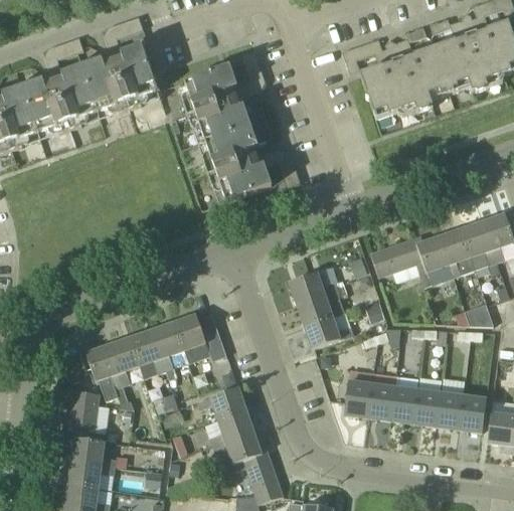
[(455,36),(455,35),(453,36),(455,41),(435,48),(451,94),(460,91),(458,86),(469,81),(473,93),(488,88),(486,81),(512,72),(510,66),(513,64),(513,36),(509,23),(490,29),(485,16),(504,10),(507,19),(513,16),(513,6),(511,0),(492,0),(473,7),(480,25),(475,27),(471,16),(466,13),(461,23),(464,32),(455,36)]
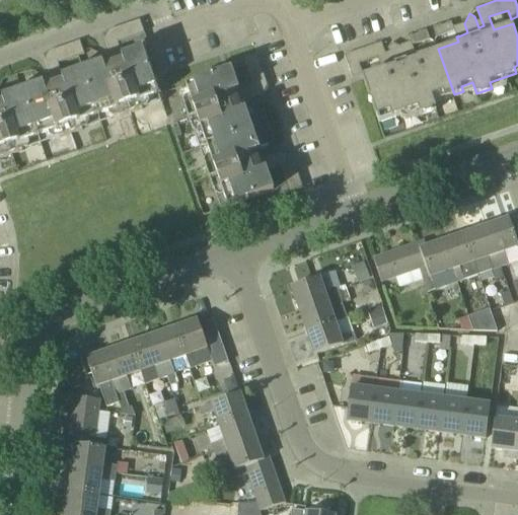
[(119,40),(145,30),(140,17),(109,27),(105,35),(114,62),(105,65),(103,60),(83,67),(99,113),(118,106),(121,115),(143,106),(140,98),(159,92),(144,46),(124,53),(119,40)]
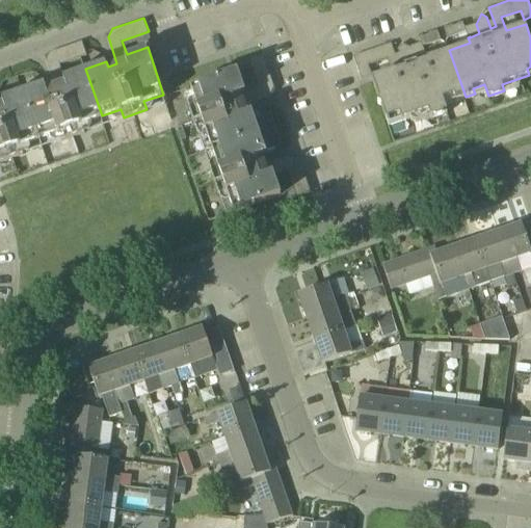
[(448,35),(467,28),(463,20),(445,26),(448,35)]
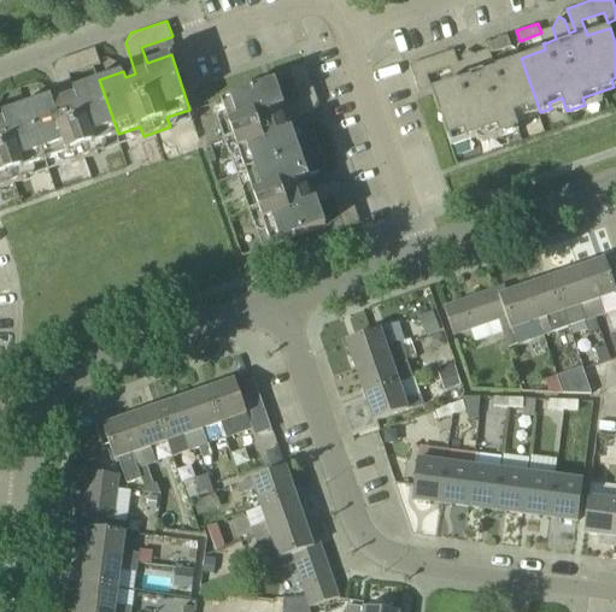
[(491,51),(511,43),(508,34),(487,41),(491,51)]
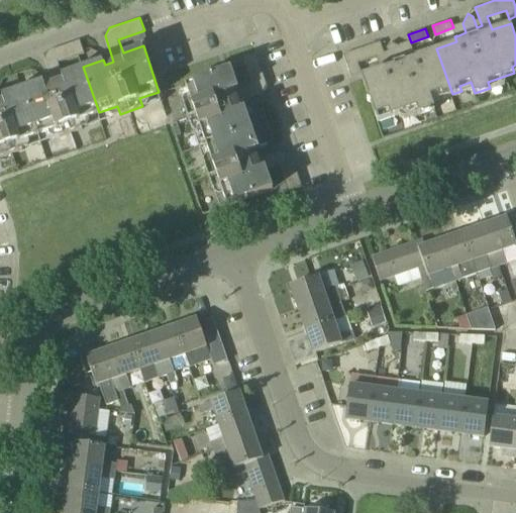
[(43,81),(23,88),(39,133),(59,126),(61,134),(83,126),(80,119),(99,112),(83,67),(63,74),(59,61),(85,52),(80,37),(48,48),(45,57),(55,82),(45,85),(43,81)]
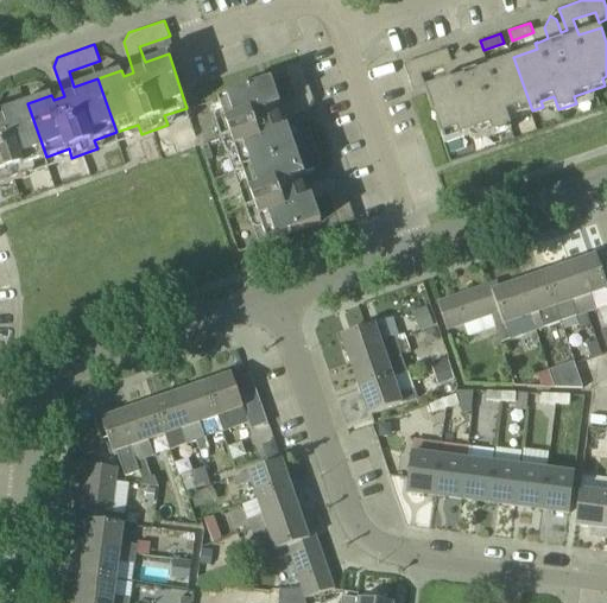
[(488,59),(486,59),(486,61),(475,64),(472,52),(460,48),(456,54),(461,67),(455,69),(448,46),(404,62),(413,88),(425,83),(422,71),(443,64),(449,80),(427,88),(435,112),(432,116),(437,119),(443,134),(457,129),(460,137),(491,126),(493,132),(512,126),(507,113),(520,108),(523,114),(532,110),(513,57),(491,65),(488,59)]
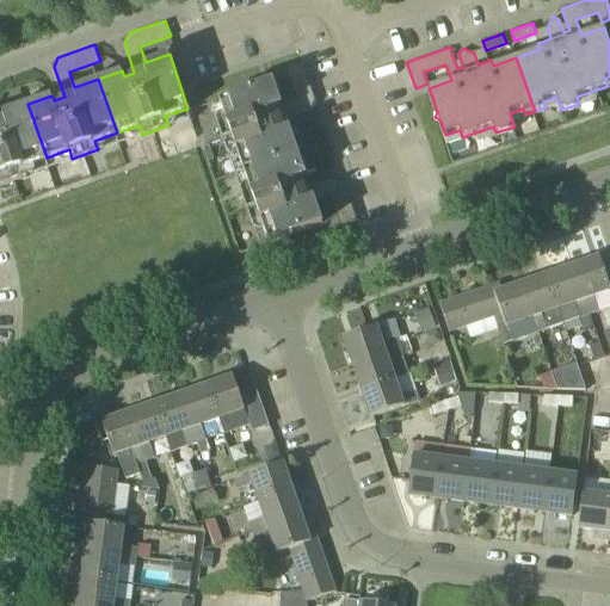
[(299,150),(290,125),(284,128),(281,117),(312,106),(315,98),(303,61),(287,66),(295,88),(299,97),(282,103),(273,79),(220,97),(227,121),(219,123),(228,150),(236,147),(244,168),(299,150)]
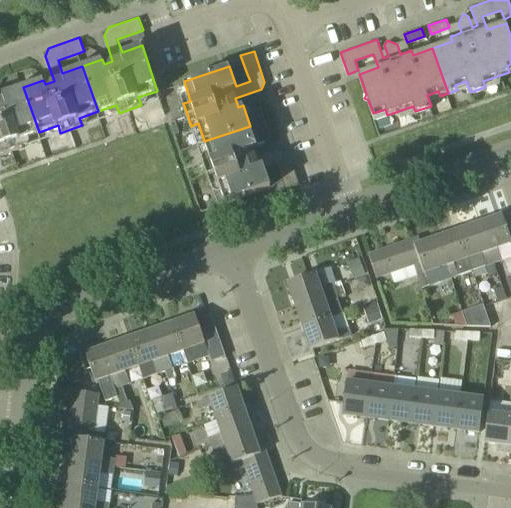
[(23,87),(3,94),(4,99),(0,99),(0,151),(1,154),(22,146),(20,139),(39,132),(23,87)]
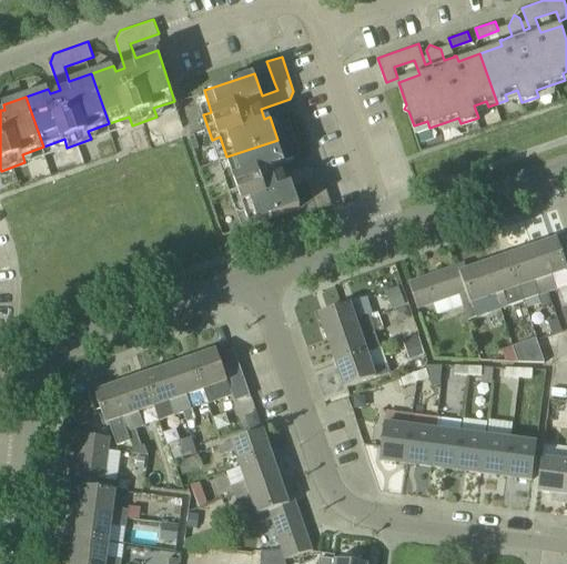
[(320,168),(312,164),(283,173),(280,164),(285,162),(277,140),(226,157),(234,178),(225,180),(234,205),(242,202),(250,223),(297,208),(300,213),(332,202),(320,168)]
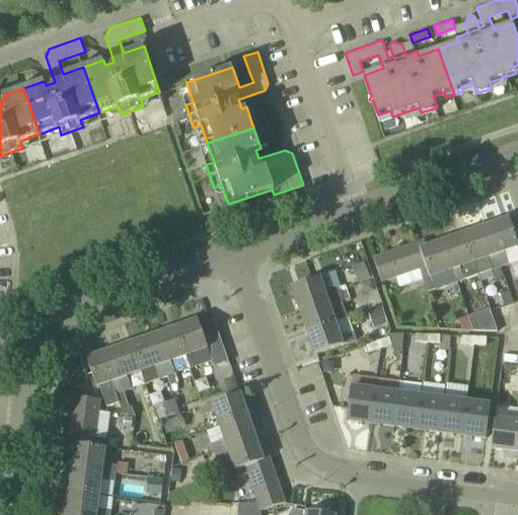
[(487,224),(501,265),(517,258),(517,240),(510,216),(487,224)]
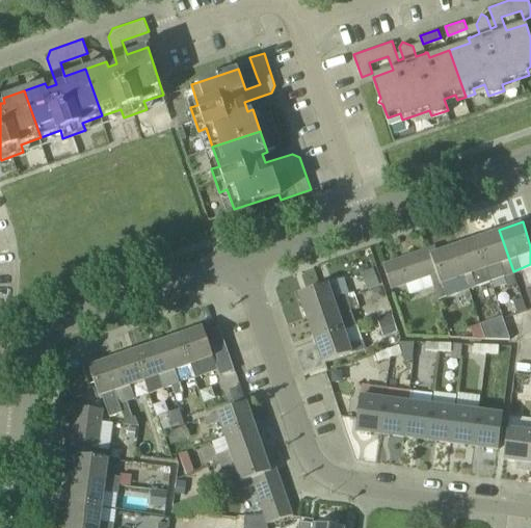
[(499,230),(477,237),(490,279),(513,271),(499,230)]
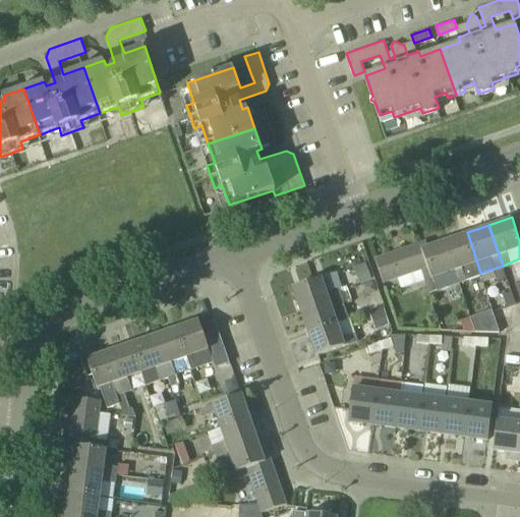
[(467,232),(445,239),(459,281),(480,273),(467,232)]
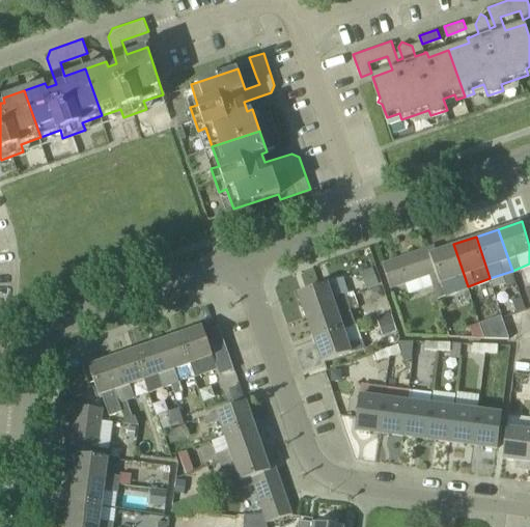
[(438,297),(468,286),(453,244),(431,252),(430,252),(441,281),(434,284),(438,297)]
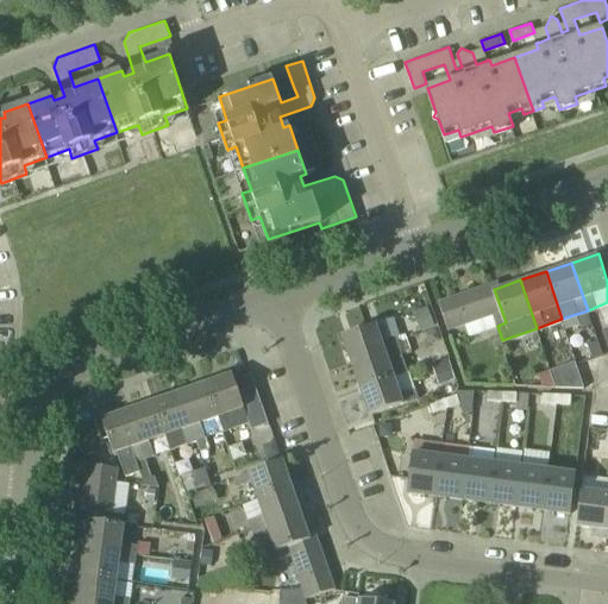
[(449,328),(451,327),(493,313),(497,326),(506,322),(494,289),(495,289),(493,282),(439,301),(449,328)]
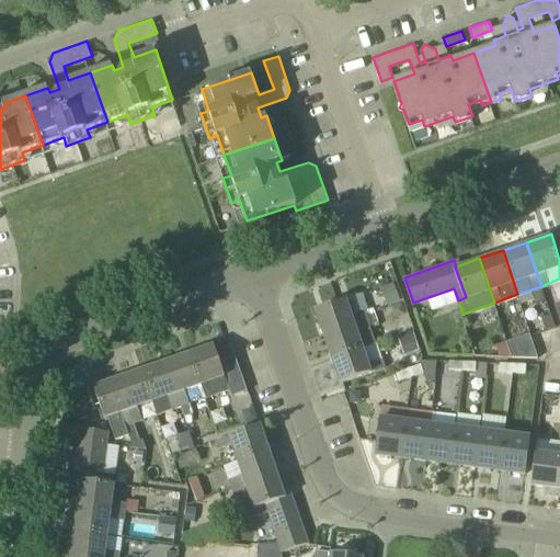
[(352,314),(346,297),(316,308),(323,332),(368,317),(365,308),(352,314)]
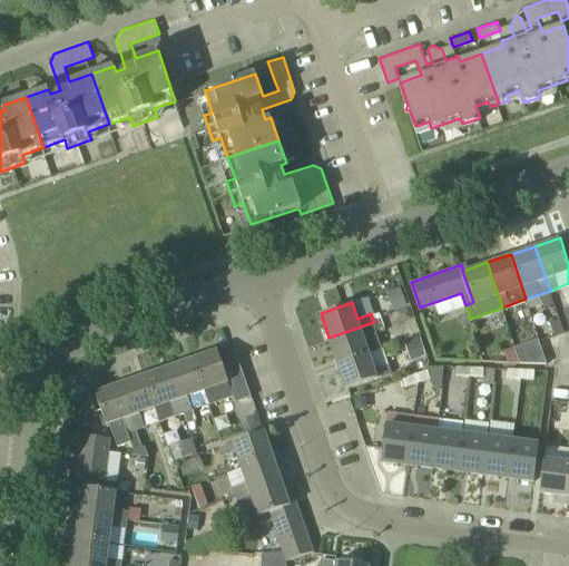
[(374,322),(329,338),(337,362),(383,347),(378,331),(374,322)]
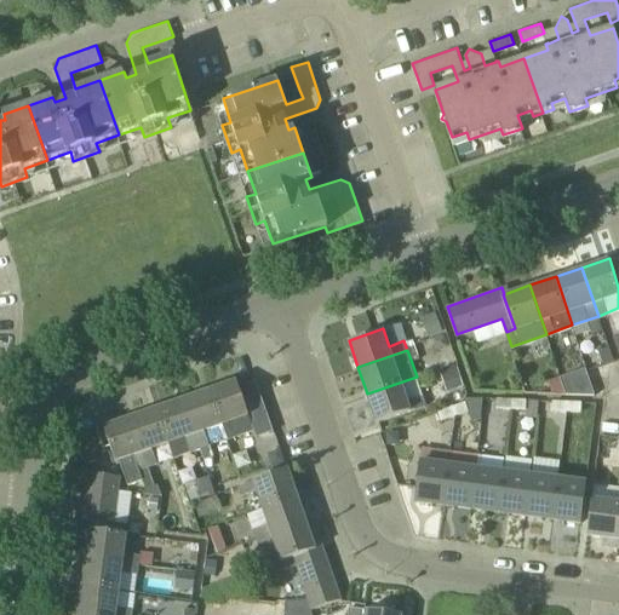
[(586,366),(563,374),(561,374),(566,392),(595,392),(586,366)]
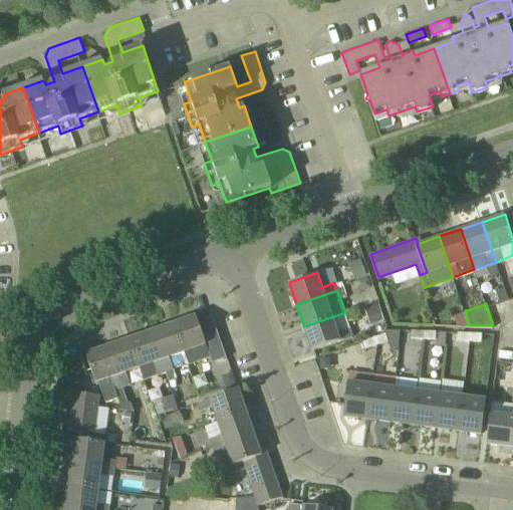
[(469,325),(465,310),(442,317),(434,318),(435,322),(469,325)]
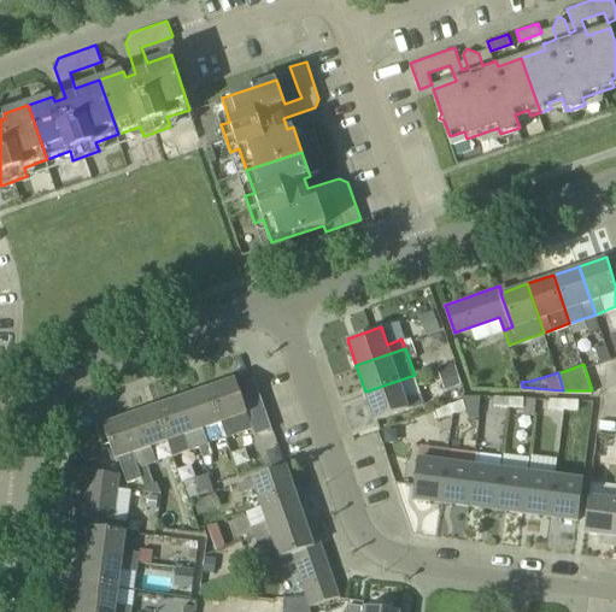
[(415,375),(365,392),(375,418),(423,401),(415,375)]
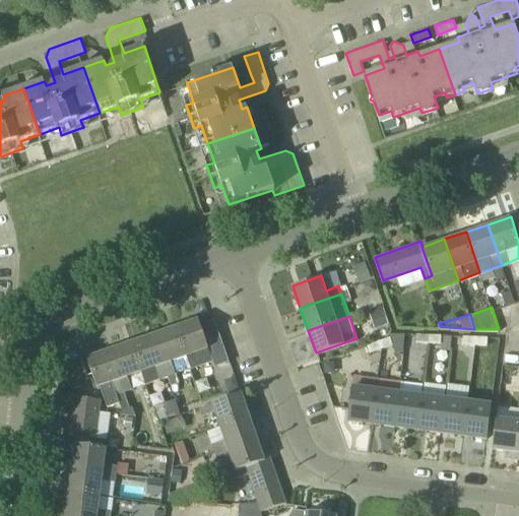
[(177,326),(186,355),(201,349),(205,362),(213,359),(199,318),(177,326)]
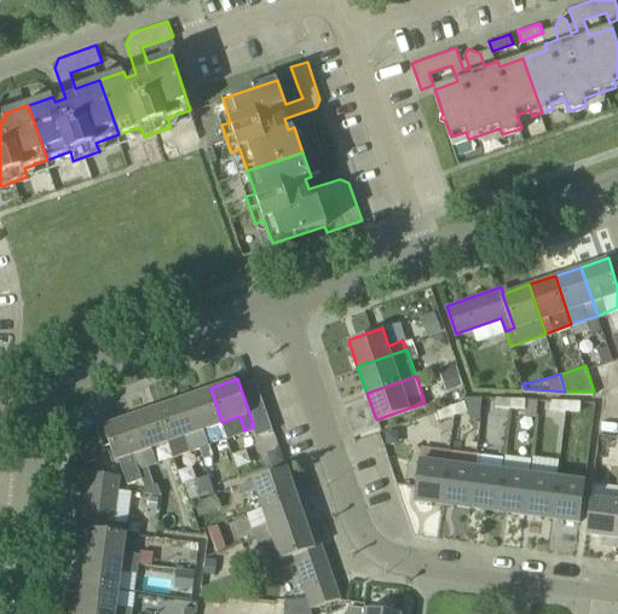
[(221,422),(211,388),(184,397),(201,446),(200,446),(204,457),(214,453),(208,438),(224,433),(220,422),(221,422)]
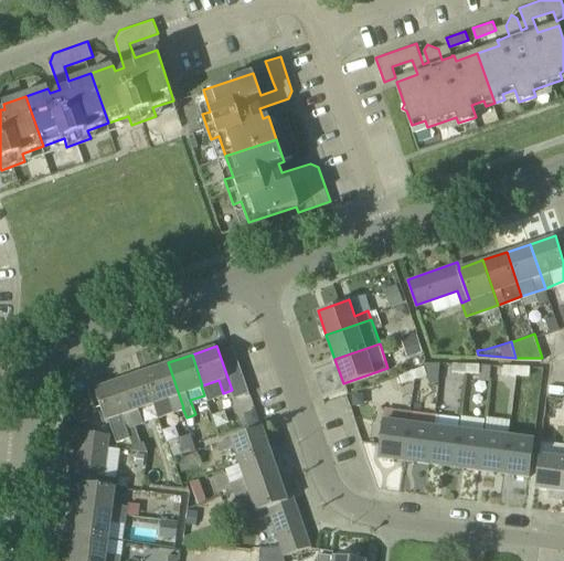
[(453,370),(466,371),(467,362),(454,361),(453,370)]
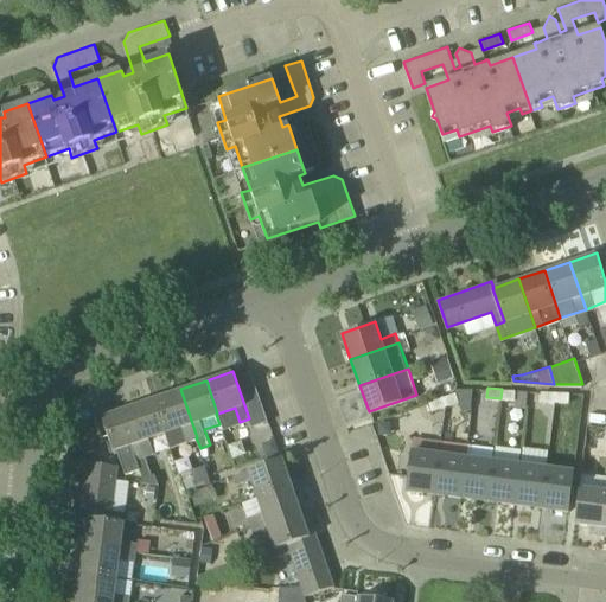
[(197,437),(180,389),(154,398),(166,431),(171,446),(196,437),(197,437)]
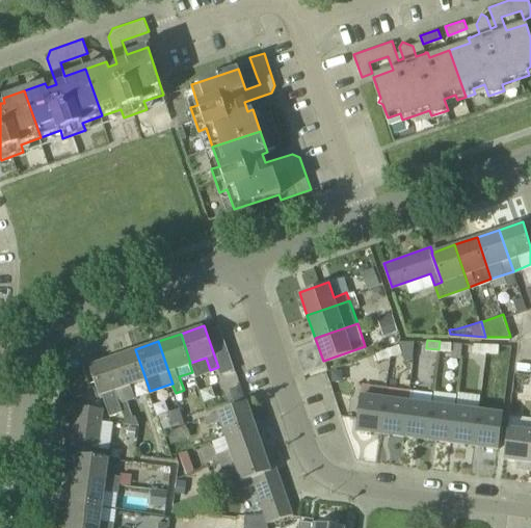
[(439,349),(451,349),(452,341),(440,341),(439,349)]
